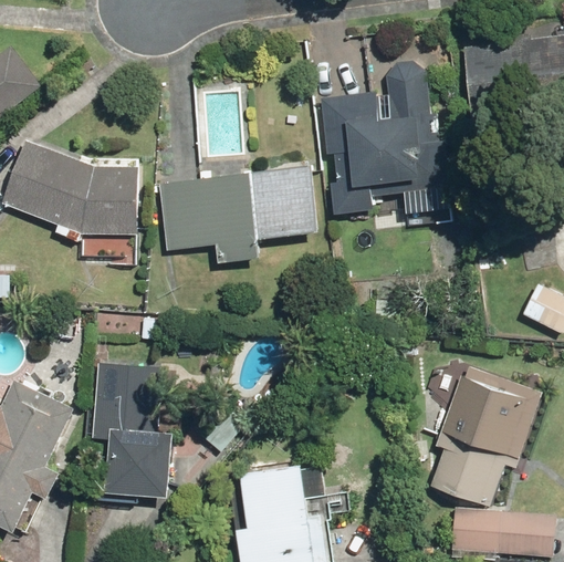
[(563,32),(465,43),(471,162),(563,152),(563,32)]
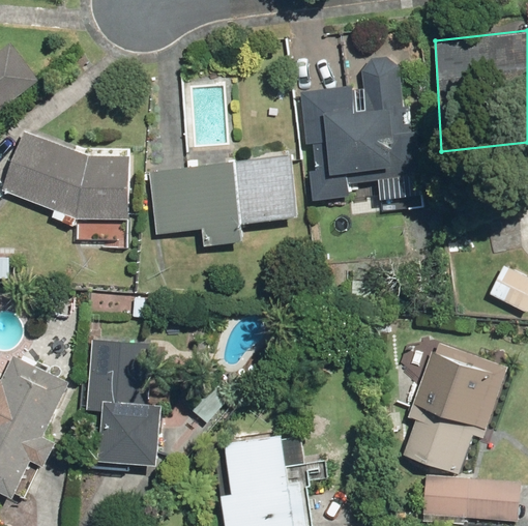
[(10,46),(0,54),(0,109),(37,80),(10,46)]
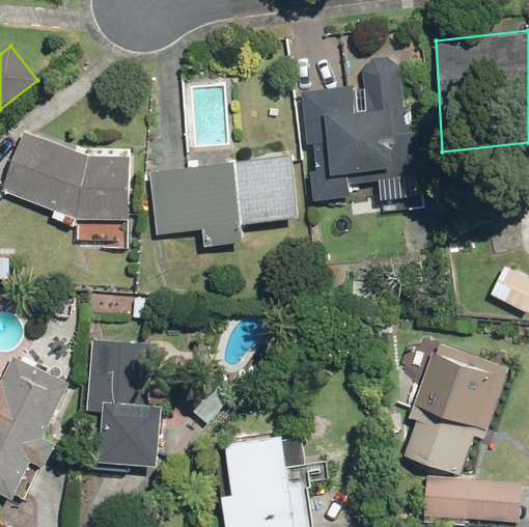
[(399,181),(398,144),(414,143),(413,105),(398,106),(396,54),(359,55),(359,90),(305,92),(307,207),(371,204),(371,183),(399,181)]
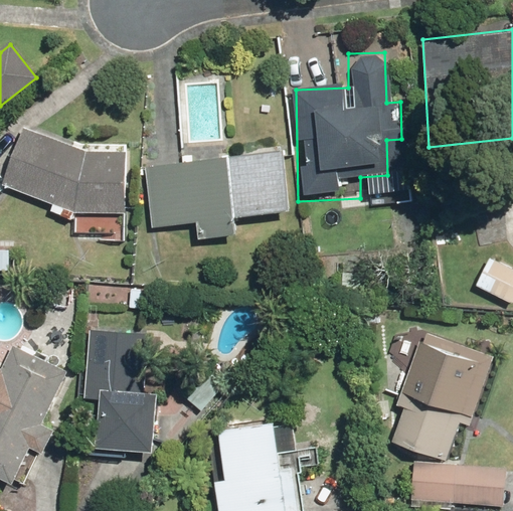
[(119,217),(127,145),(74,139),(21,122),(0,187),(50,203),(119,217)]
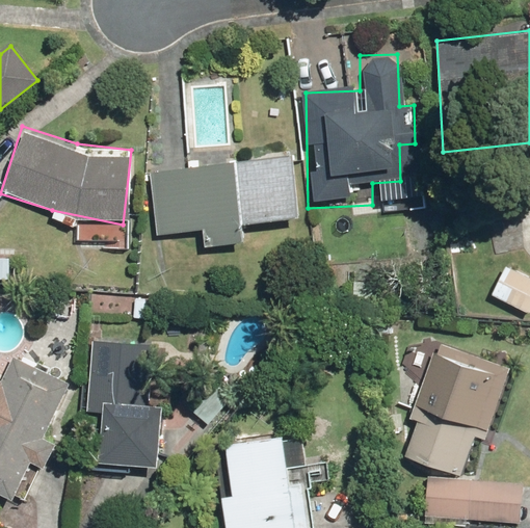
[(248,253),(246,226),(297,221),(294,161),(147,173),(150,234),(197,230),(199,257),(248,253)]
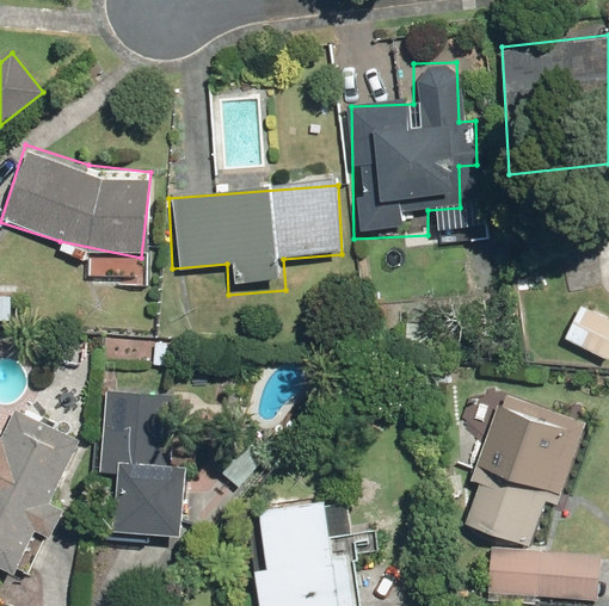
[(608,350),(608,315),(577,303),(565,335),(608,353),(608,350)]
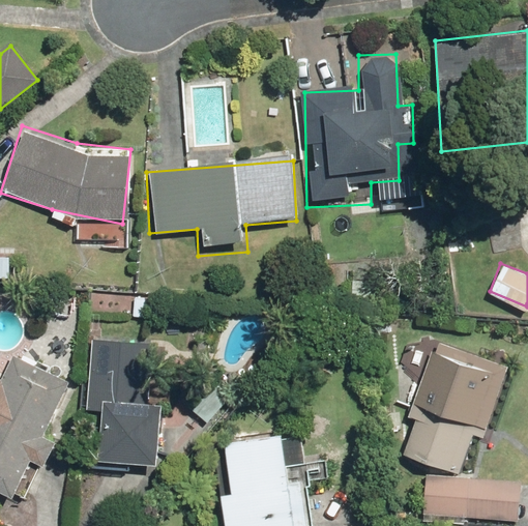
[(175,337),(90,338),(92,473),(176,473),(175,337)]
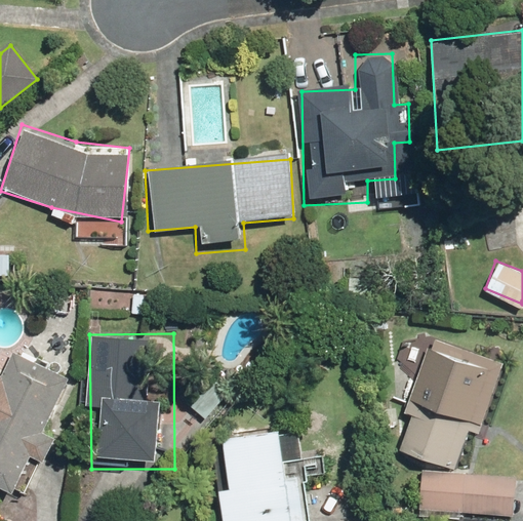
[(503,371),(427,342),(387,441),(463,472),(503,371)]
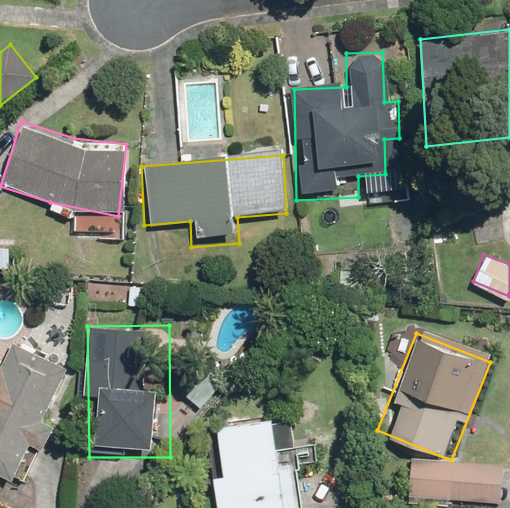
[(0,486),(16,498),(75,379),(30,345),(19,367),(0,353),(0,486)]
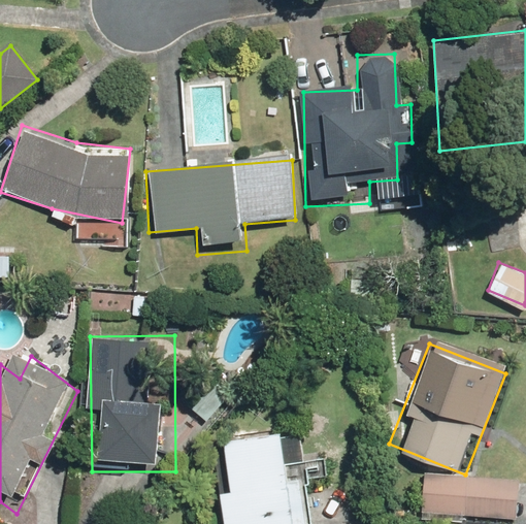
[(281,434),(223,441),(229,492),(224,493),(227,523),(305,523),(301,485),(287,486),(281,434)]
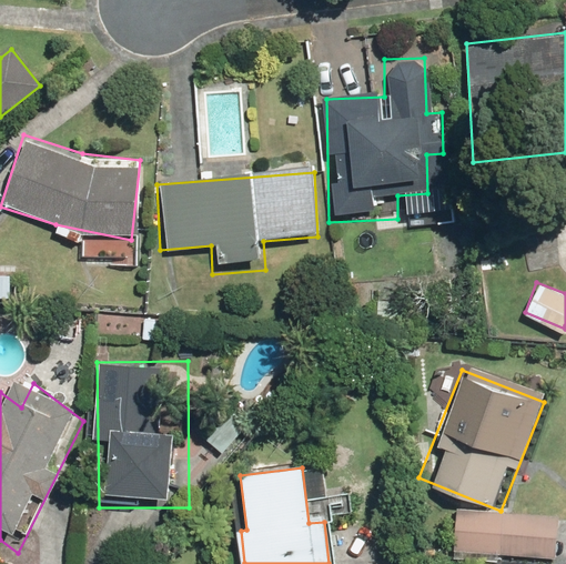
[(517,512),(454,510),(452,553),(515,556),(517,512)]
